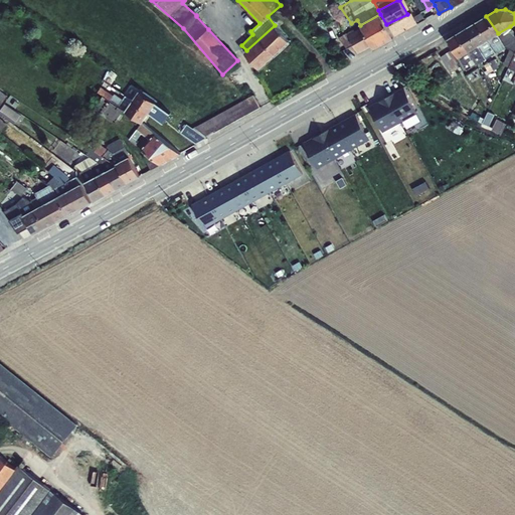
[(371,44),(375,48),(394,37),(386,24),(380,14),(360,25),(361,25),(371,44)]
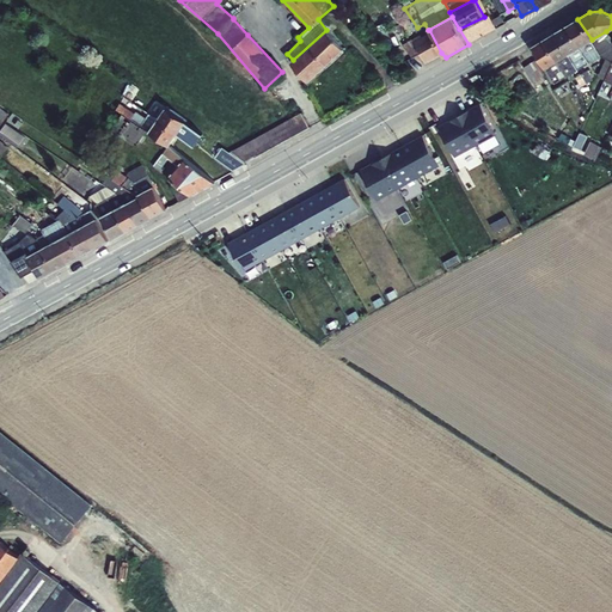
[(469,28),(472,38),(491,30),(488,19),(469,28)]
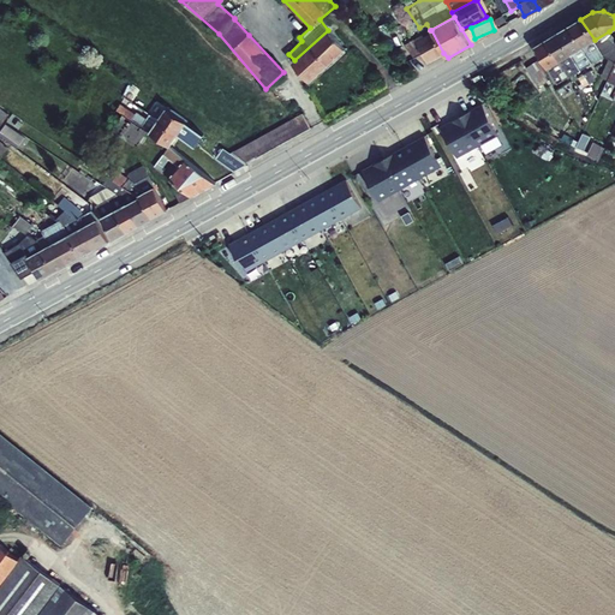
[(580,19),(568,25),(584,46),(595,40),(580,19)]
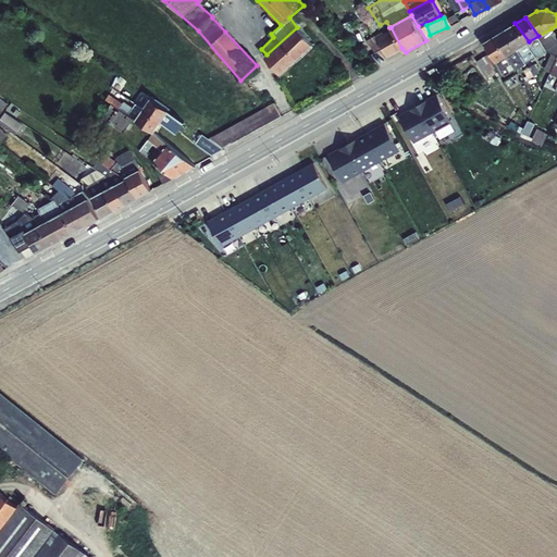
[(515,23),(505,29),(518,48),(528,42),(529,41),(515,23)]
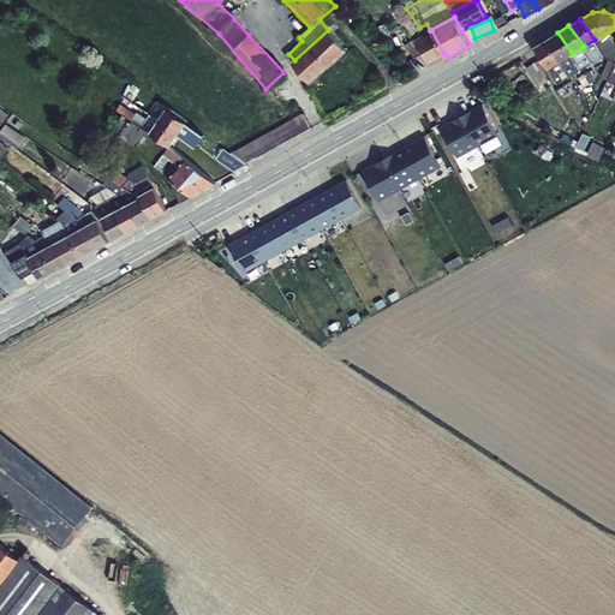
[(292,63),(309,82),(345,49),(329,29),(328,30),(294,60),(292,63)]
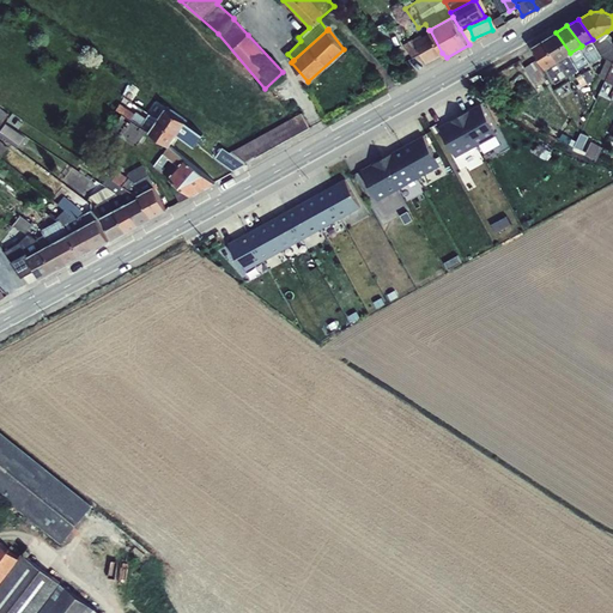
[(419,52),(426,62),(442,53),(430,30),(414,42),(412,40),(395,50),(406,61),(419,52)]
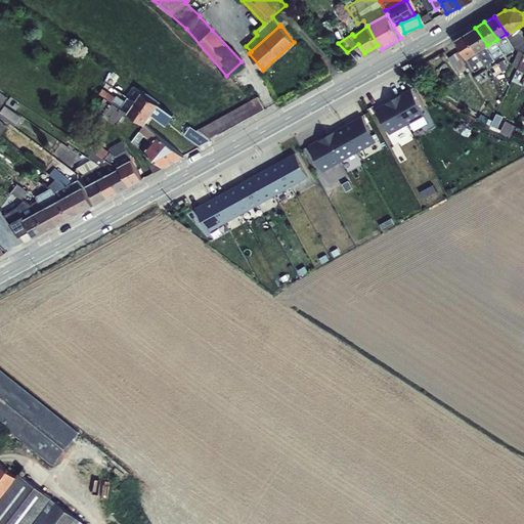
[(523,35),(523,36),(519,27),(507,34),(515,47),(523,51),(523,35)]
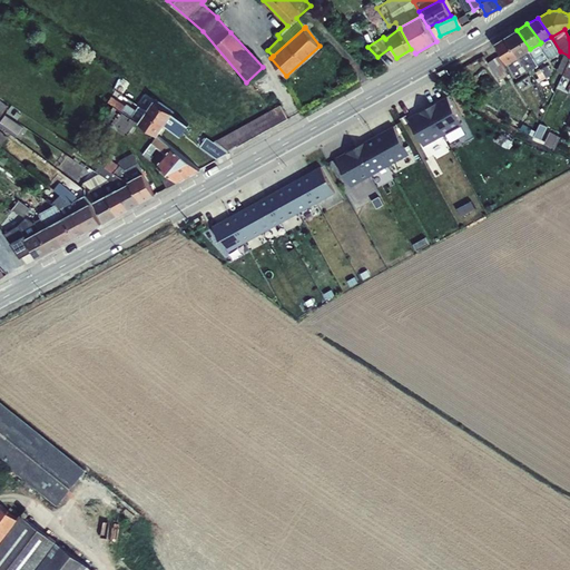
[(517,30),(507,36),(519,56),(530,49),(517,30)]
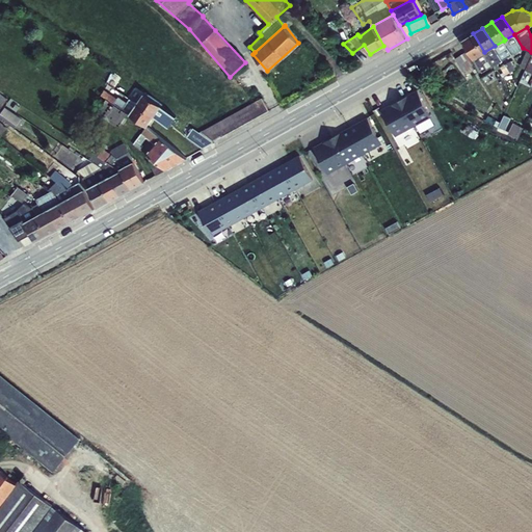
[(462,40),(473,58),(484,52),(473,33),(462,40)]
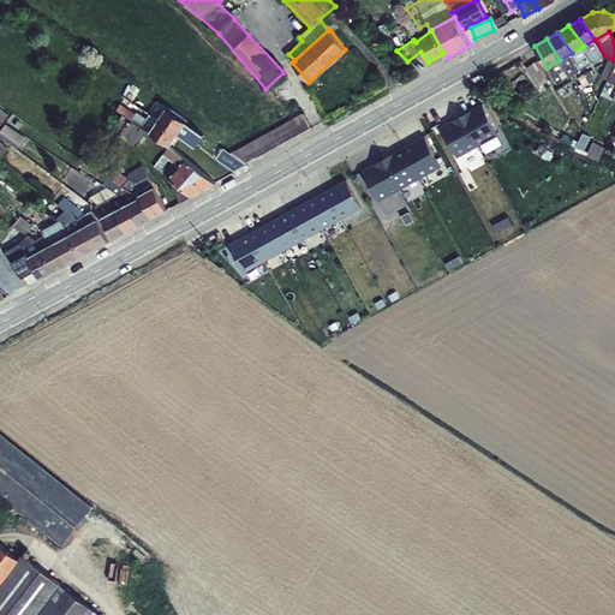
[(592,63),(604,55),(595,40),(584,46),(583,47),(592,63)]
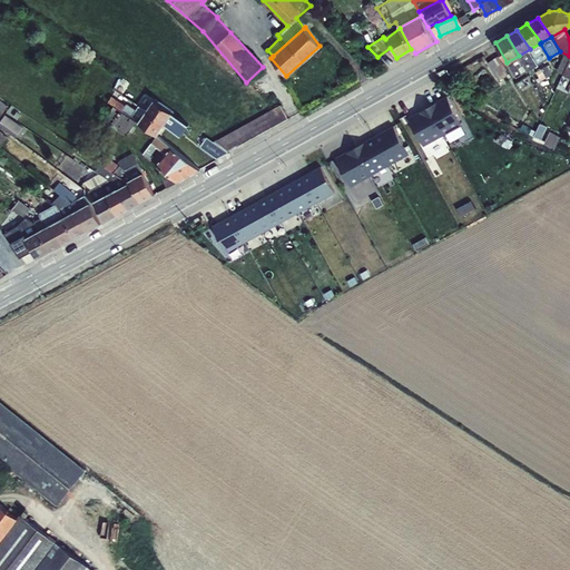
[(549,58),(540,43),(530,49),(539,65),(549,58)]
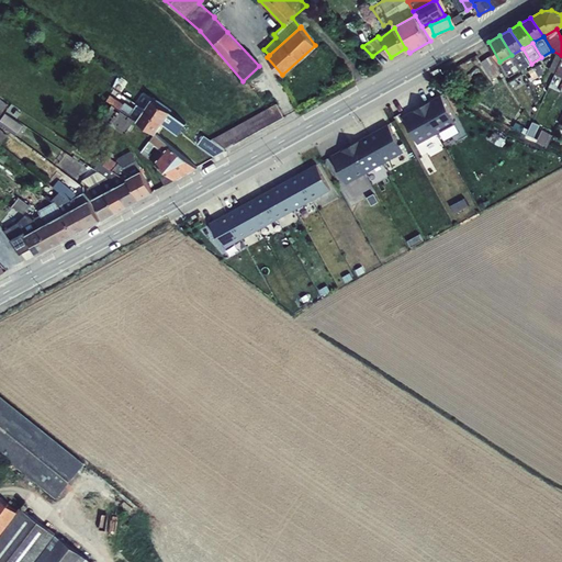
[(531,64),(523,48),(512,55),(520,69),(531,64)]
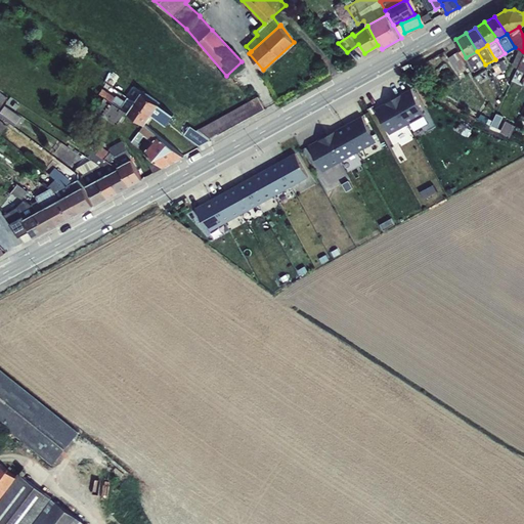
[(448,57),(459,74),(468,69),(459,51),(448,57)]
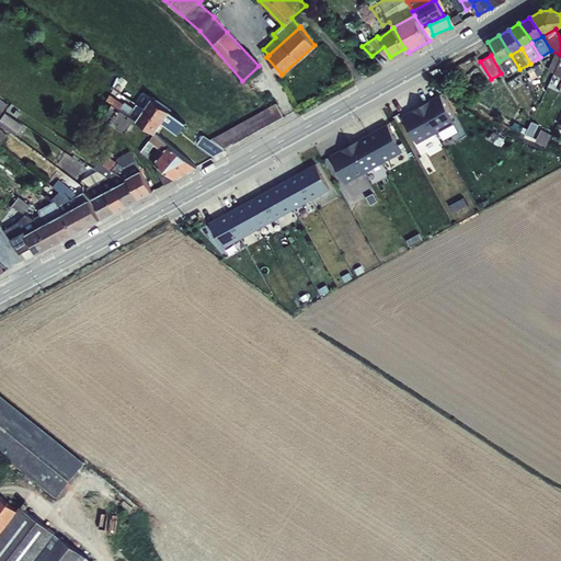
[(519,69),(511,55),(499,61),(508,76),(519,69)]
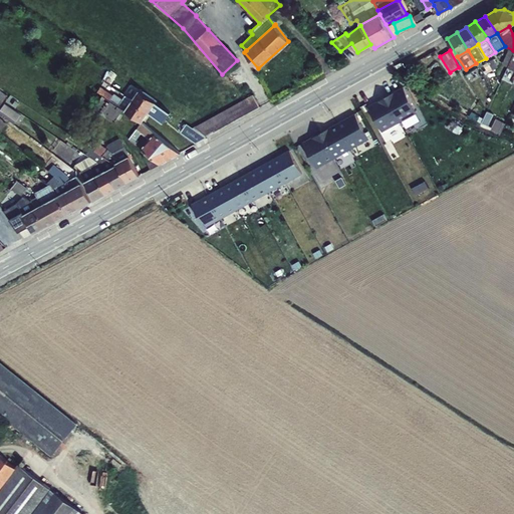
[(488,60),(493,68),(497,66),(493,58),(488,60)]
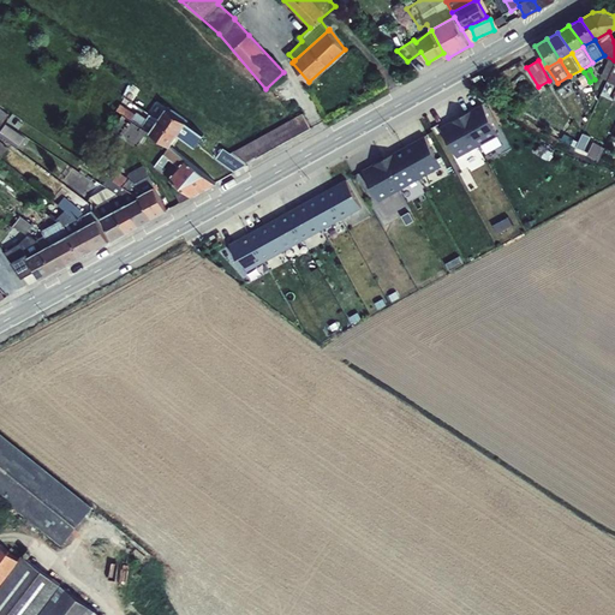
[(572,79),(577,88),(586,83),(581,75),(572,79)]
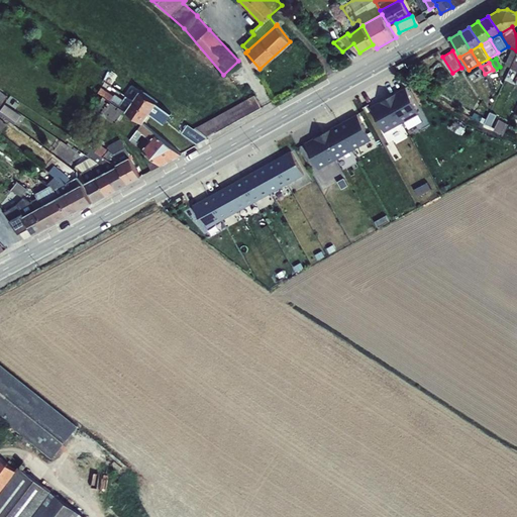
[(124,110),(126,111),(133,101),(137,94),(128,88),(126,90),(125,88),(113,81),(110,86),(125,96),(123,99),(115,94),(113,96),(101,87),(95,98),(97,99),(93,104),(96,106),(93,109),(114,123),(124,110)]
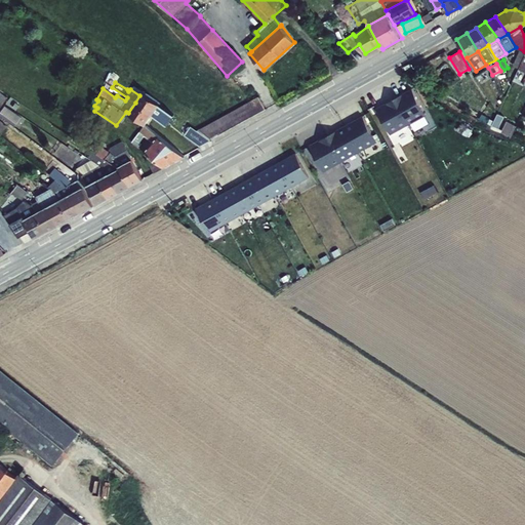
[(376,110),(391,135),(426,115),(411,90),(376,110)]
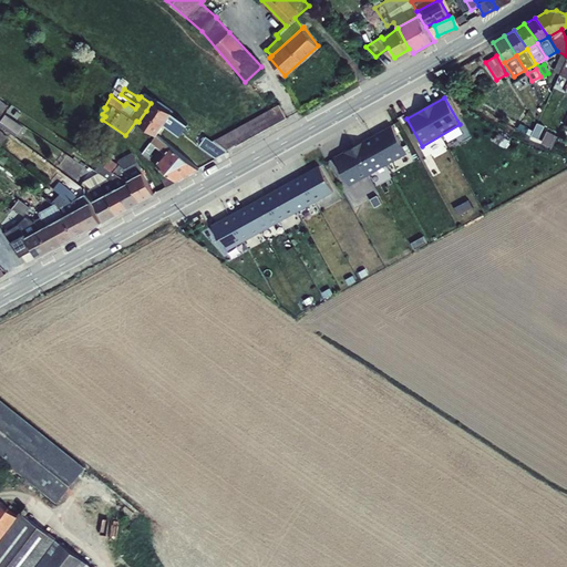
[(42,109),(49,113),(53,103),(48,100),(42,109)]
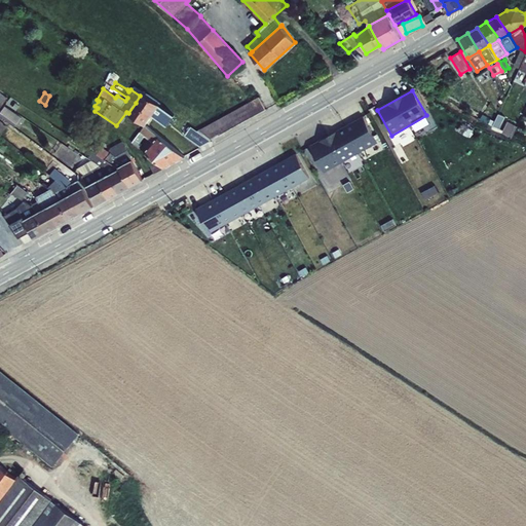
[(136,103),(151,115),(159,104),(142,92),(140,96),(136,103)]
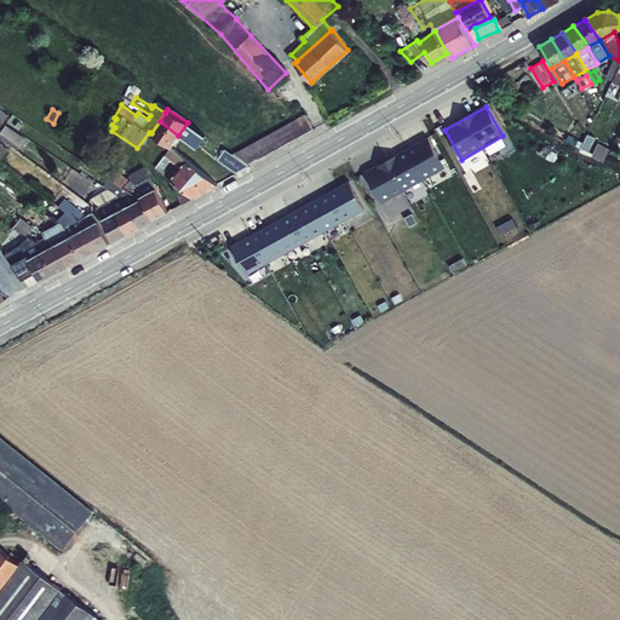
[(247,165),(314,128),(305,114),(231,154),(247,165)]
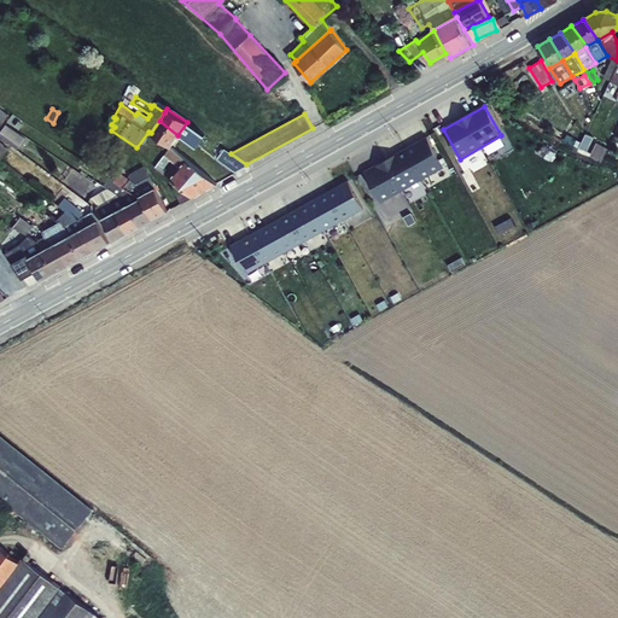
[(151,133),(170,146),(178,135),(159,121),(151,133)]
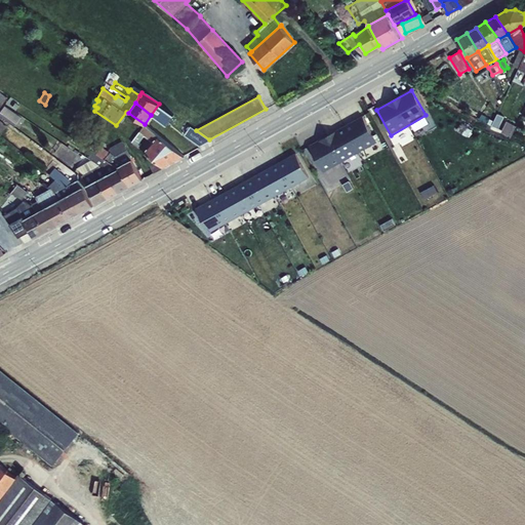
[(0,111),(0,115),(14,126),(21,118),(4,106),(0,111)]
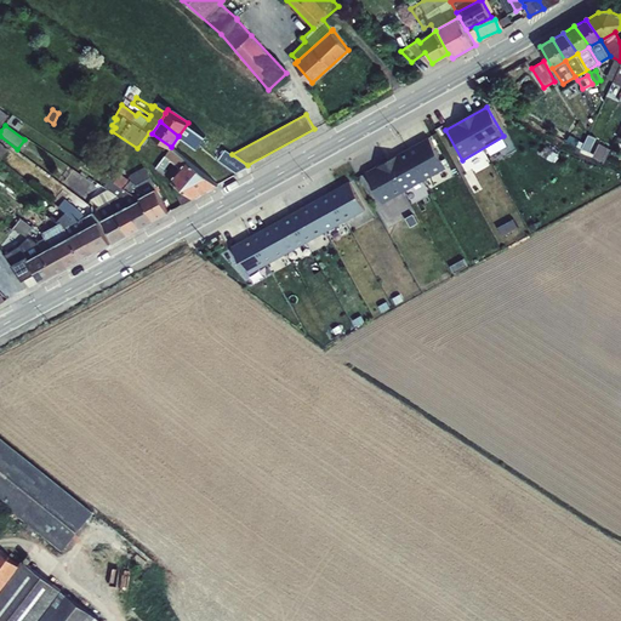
[(565,141),(581,148),(585,142),(569,135),(565,141)]
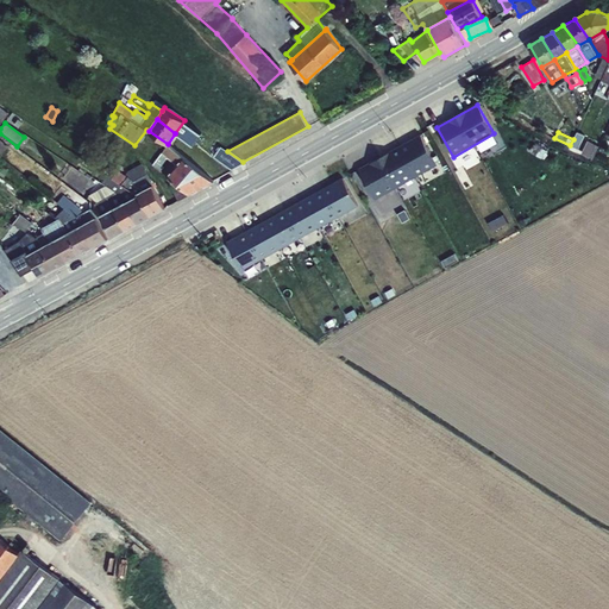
[(360,170),(376,199),(437,165),(420,136),(360,170)]
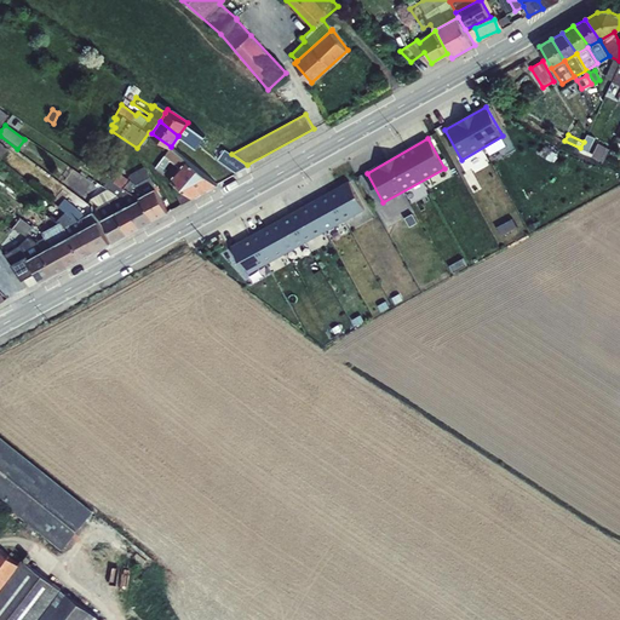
[(188,160),(171,147),(155,167),(165,176),(173,164),(179,168),(188,160)]
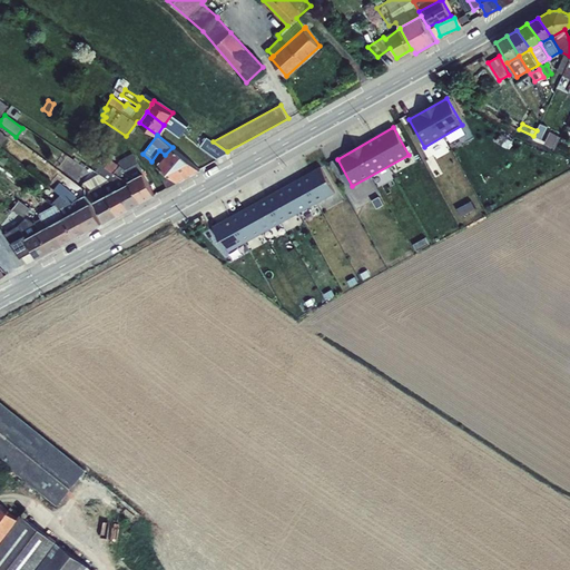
[(177,180),(178,182),(199,170),(173,147),(165,155),(156,165),(163,170),(177,180)]
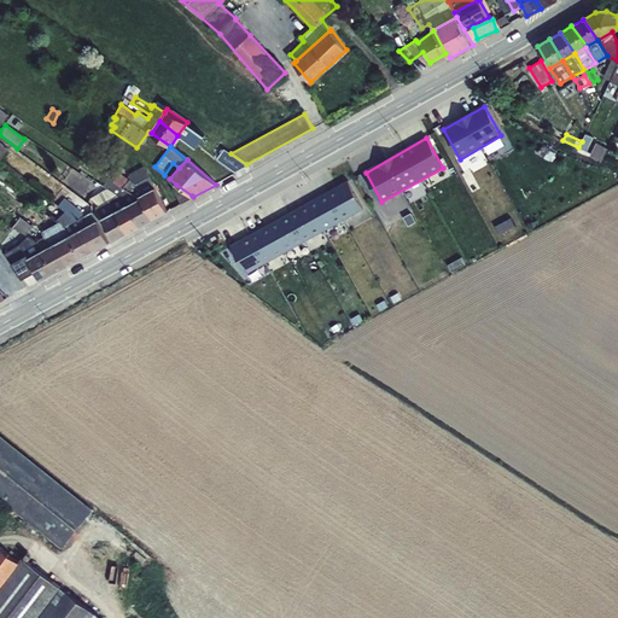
[(138,198),(139,196),(155,187),(144,165),(129,173),(127,178),(120,173),(118,172),(114,169),(108,178),(114,181),(123,187),(138,198)]
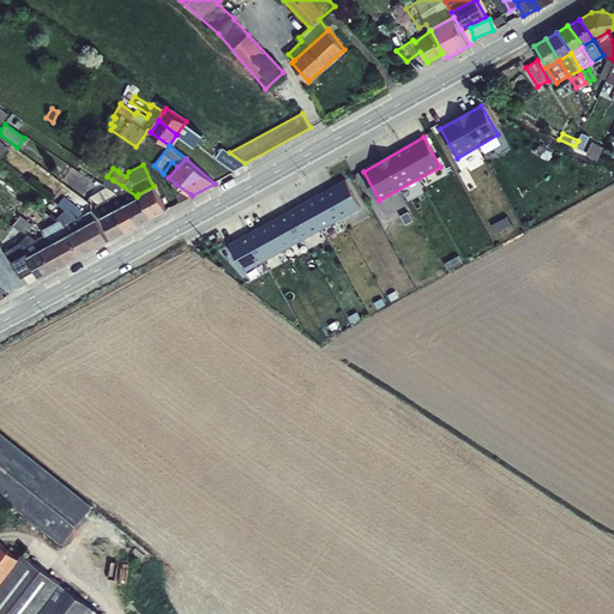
[(120,191),(127,204),(139,197),(138,194),(137,197),(122,186),(113,180),(107,176),(102,173),(97,181),(106,187),(107,186),(116,193),(120,191)]
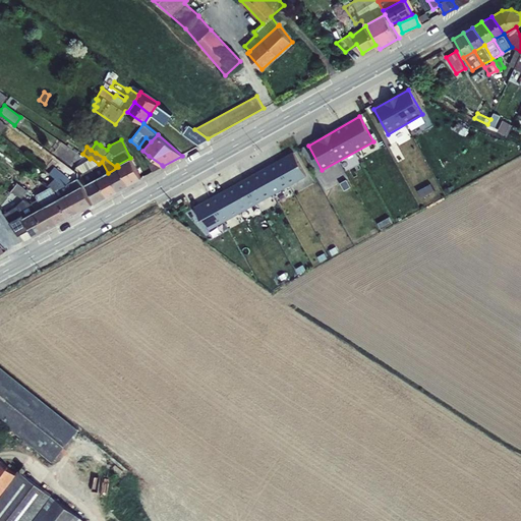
[(194,208),(208,231),(306,177),(293,153),(194,208)]
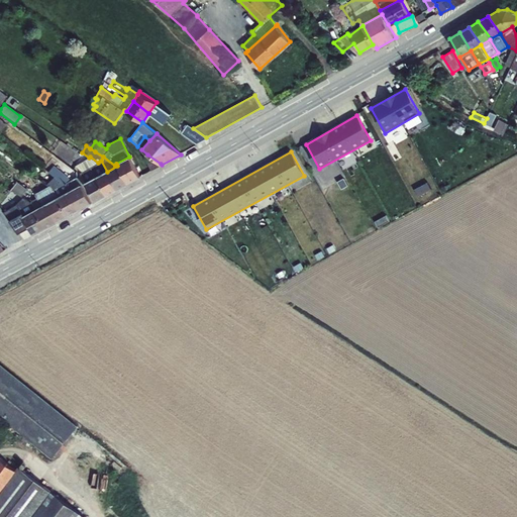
[(147,154),(143,157),(150,170),(161,164),(147,154)]
